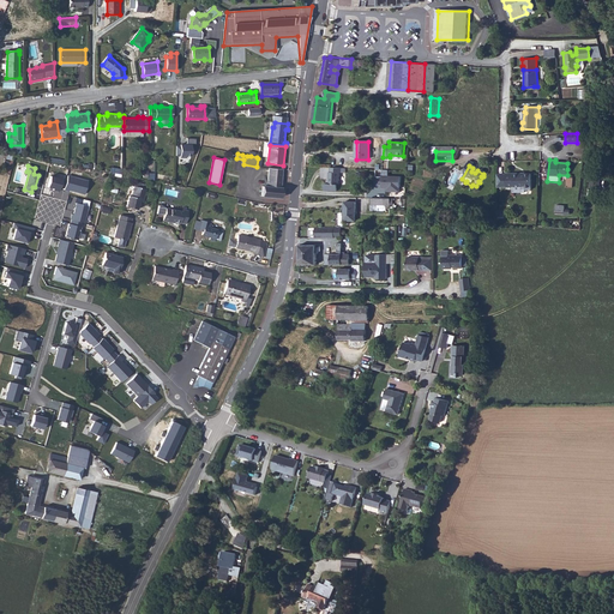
[(109,167),(109,176),(120,178),(121,168),(109,167)]
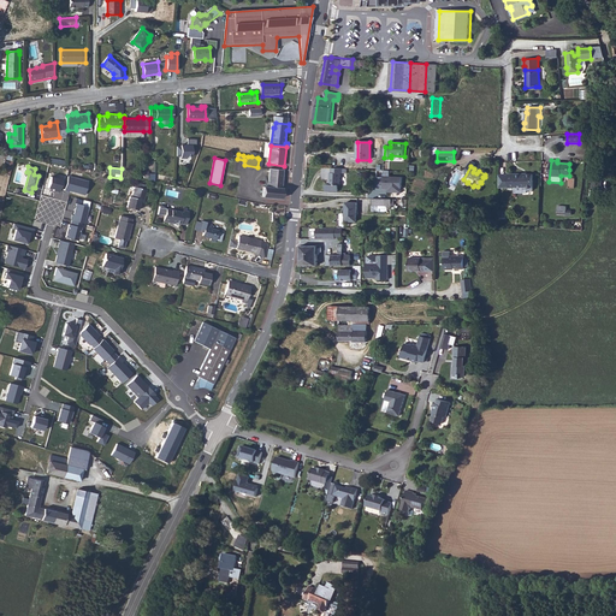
[(283,188),(284,170),(271,169),(268,187),(265,187),(264,195),(283,197),(284,188),(283,188)]
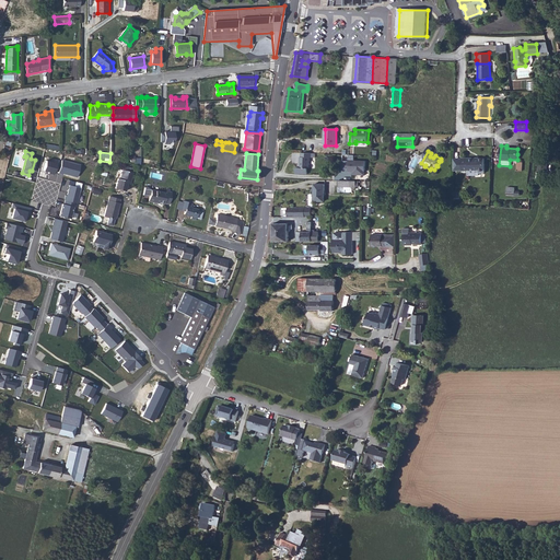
[(313,153),(303,153),(303,158),(302,158),(302,168),(298,168),(298,174),(310,174),(310,168),(311,168),(311,158),(313,158),(313,153)]
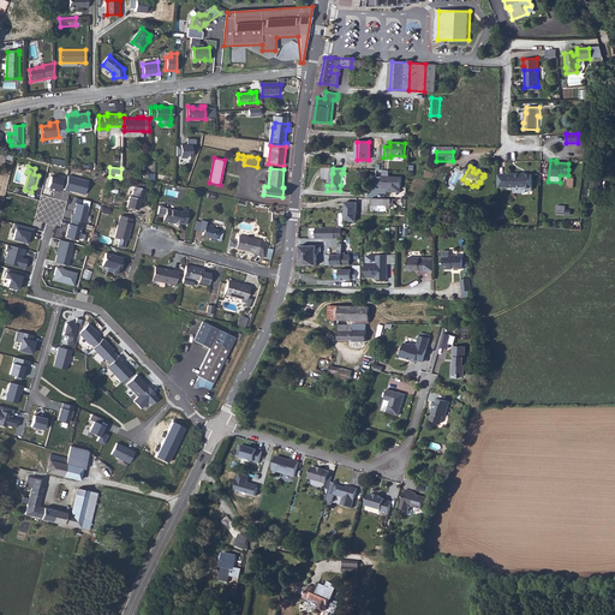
[(388,169),(381,169),(380,187),(384,187),(384,192),(399,193),(400,177),(388,175),(388,169)]
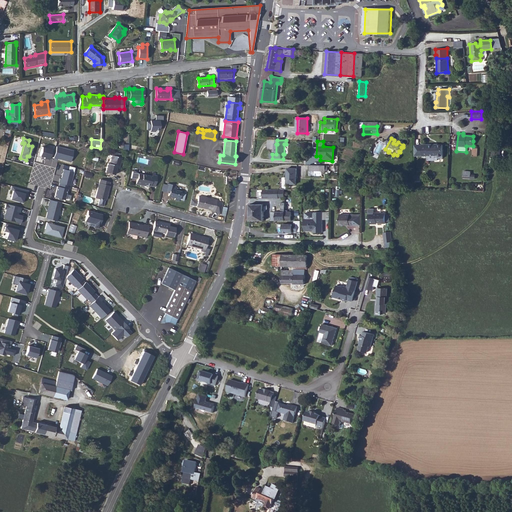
[(429,144),(415,144),(415,156),(427,156),(428,160),(438,161),(438,158),(443,158),(443,146),(429,146),(429,144)]
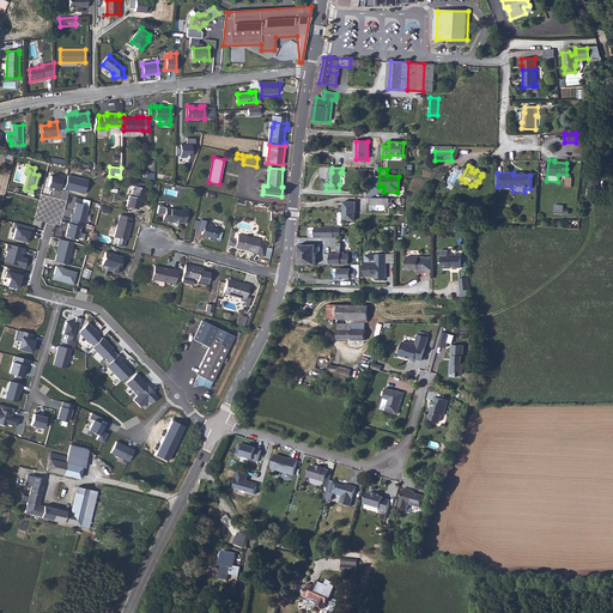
[(68,174),(64,189),(70,190),(70,189),(85,194),(89,180),(68,174)]
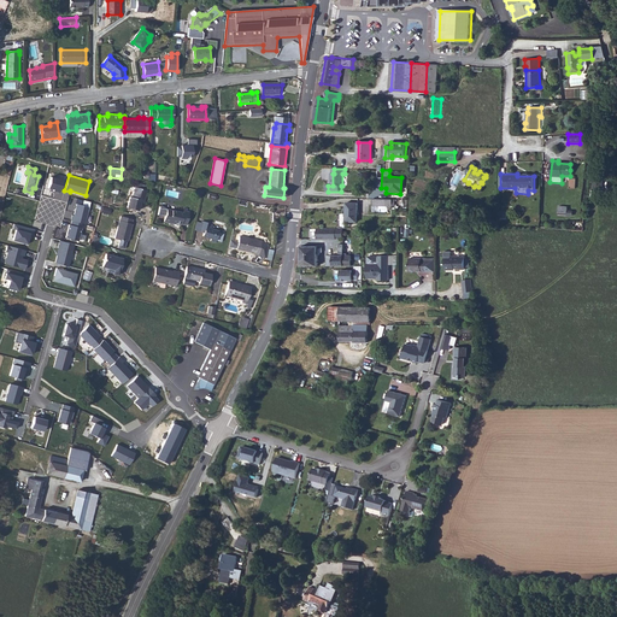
[(58,181),(48,178),(46,191),(56,193),(58,181)]
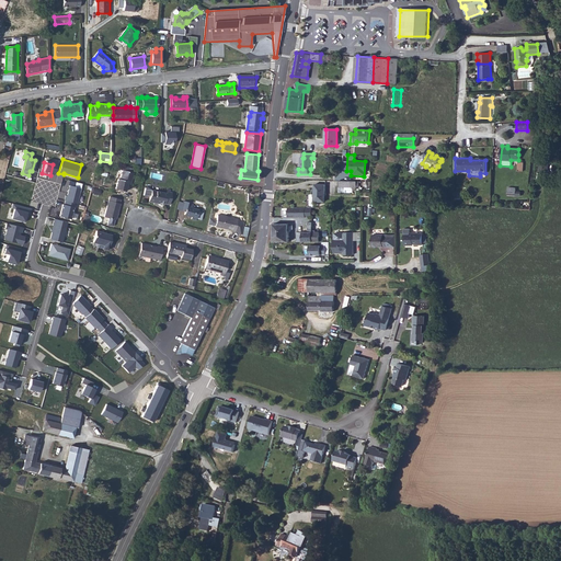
[(126,184),(128,184),(133,169),(123,167),(118,181),(115,182),(113,191),(124,194),(125,186),(126,184)]
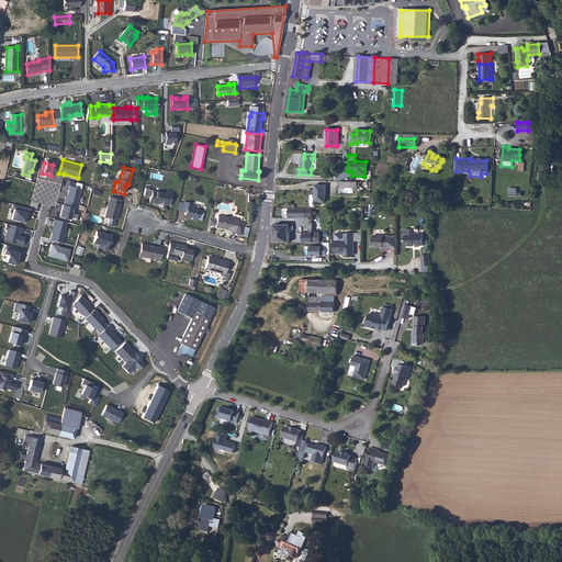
[(81,189),(70,186),(67,197),(65,195),(64,200),(66,201),(75,203),(77,203),(81,189)]
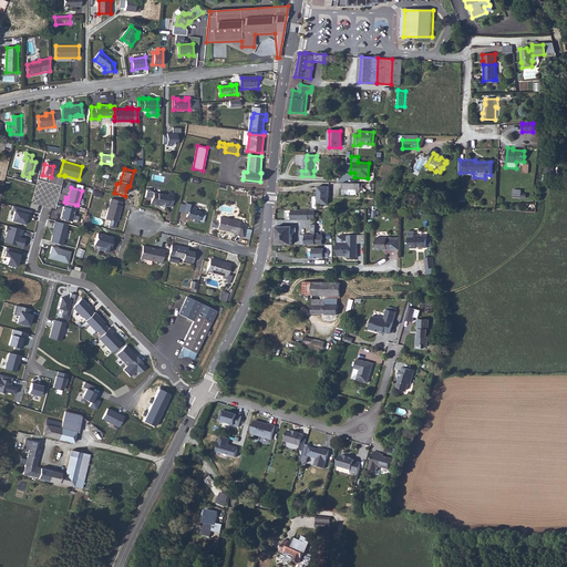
[(330,204),(330,187),(320,187),(320,204),(330,204)]
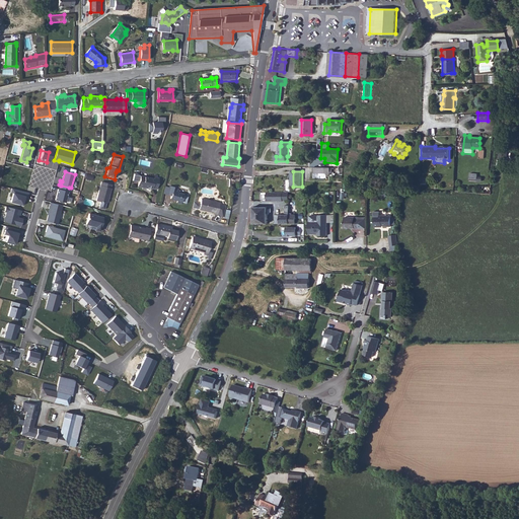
[(157,190),(159,179),(154,177),(154,179),(141,176),(134,172),(133,180),(139,181),(138,187),(143,188),(144,187),(157,190)]
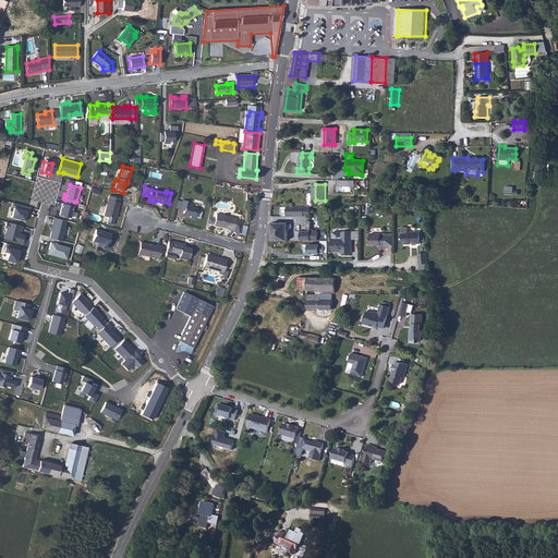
[(118,203),(118,201),(108,197),(102,218),(109,219),(114,219),(116,216),(113,215),(114,211),(117,211),(118,203)]
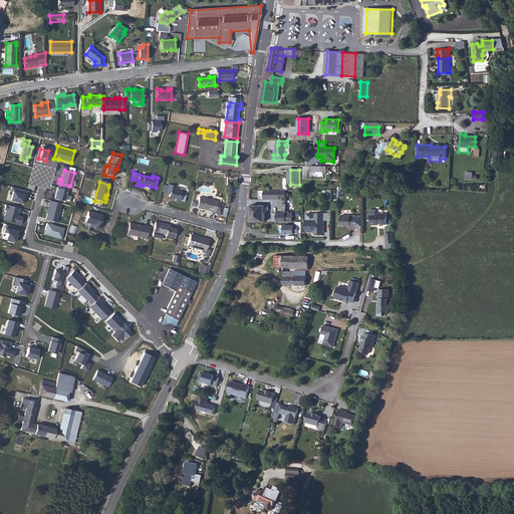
[(64,200),(68,186),(60,184),(59,188),(57,187),(54,197),(64,200)]
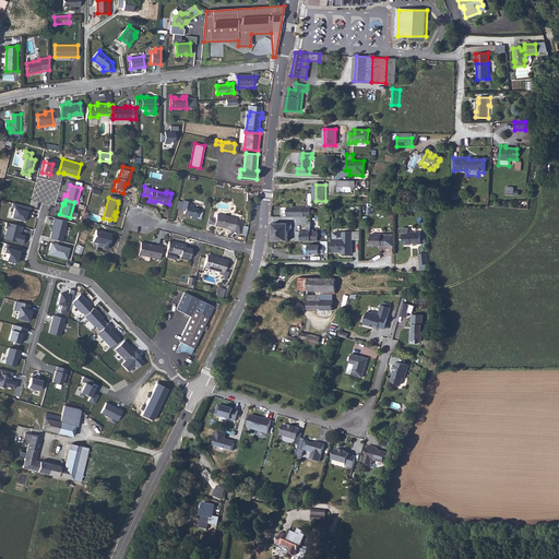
[(197,219),(199,210),(192,207),(193,204),(188,203),(188,202),(185,201),(183,203),(182,210),(186,211),(185,215),(192,216),(191,218),(197,219)]
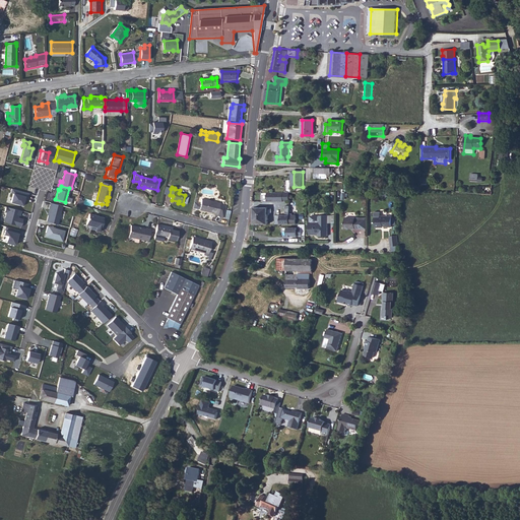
[(28,193),(11,188),(10,193),(13,193),(10,202),(23,205),(24,201),(23,201),(24,197),(27,198),(28,193)]
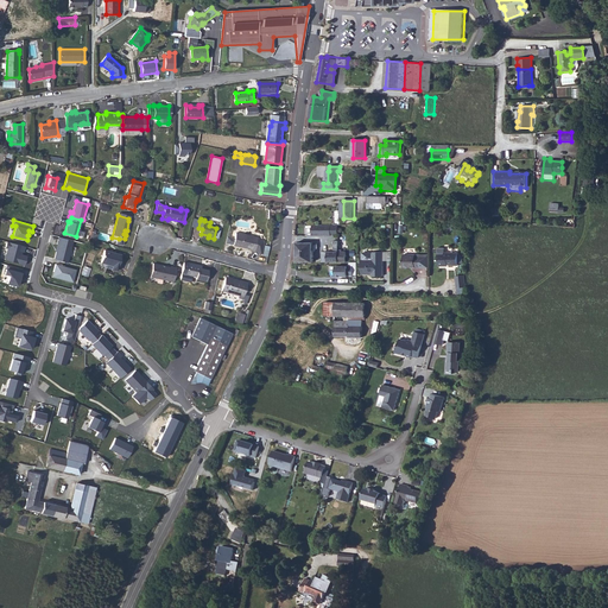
[(328,225),(311,225),(311,236),(337,236),(339,226),(328,225)]
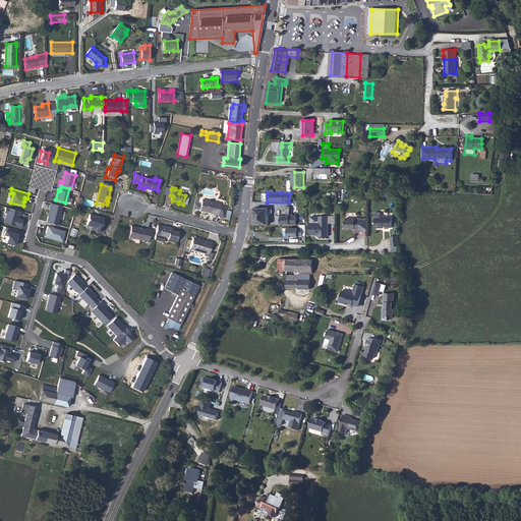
[(197,203),(195,203),(194,209),(199,210),(209,212),(209,211),(214,212),(213,214),(218,215),(223,219),(225,208),(221,205),(203,199),(200,206),(199,205),(199,204),(197,203)]
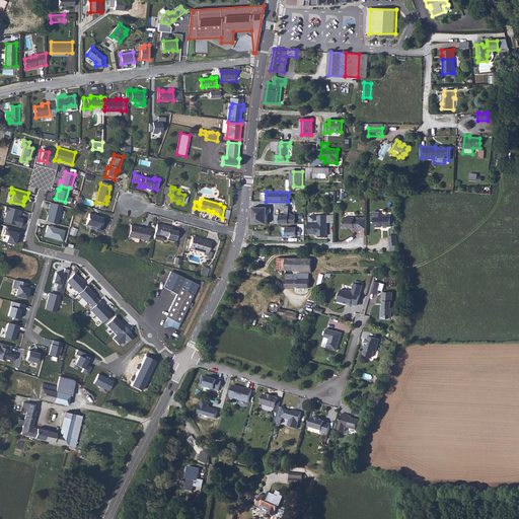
[(62,206),(50,203),(47,215),(48,216),(46,221),(57,224),(62,206)]
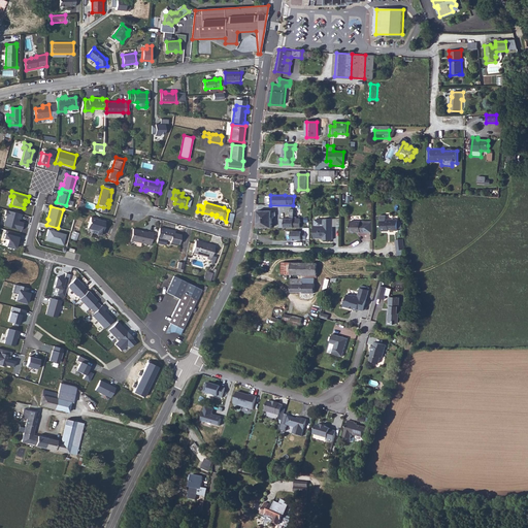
[(294,219),(294,208),(289,208),(288,218),(279,218),(279,228),(282,228),(293,229),(294,219)]
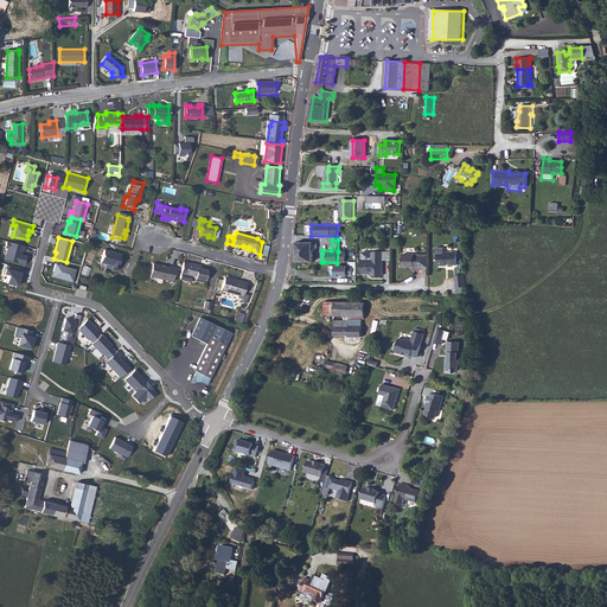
[(19,246),(6,242),(5,248),(7,248),(4,260),(24,266),(26,255),(18,253),(19,246)]
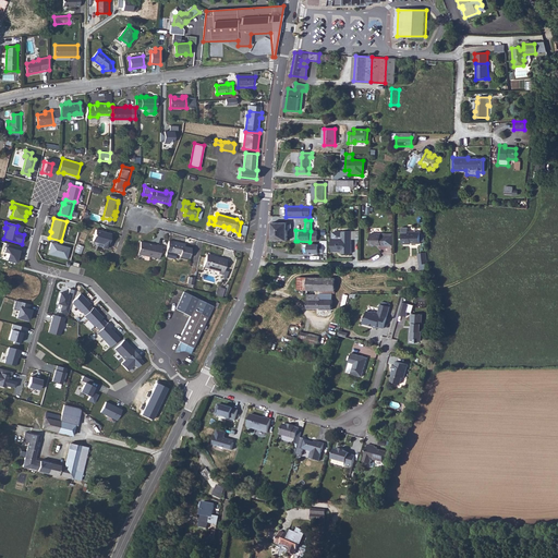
[(274,222),(273,241),(287,241),(287,222),(274,222)]
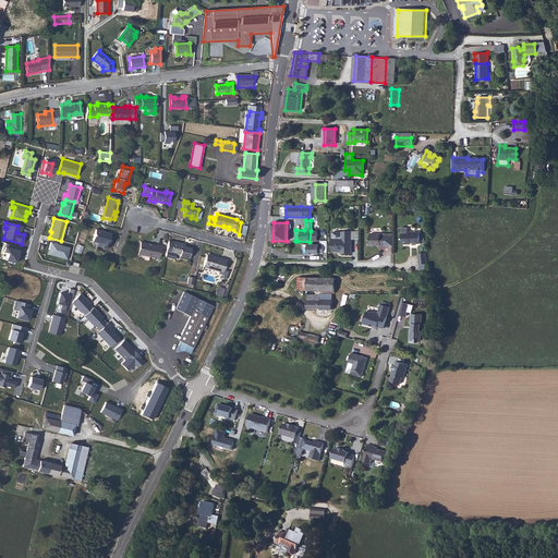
[(111,234),(96,229),(93,242),(102,244),(101,247),(107,249),(111,234)]
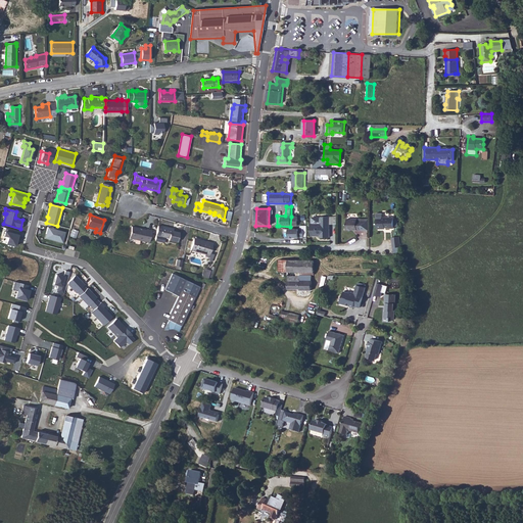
[(329,237),(329,217),(322,217),(319,217),(319,218),(313,218),(313,224),(313,235),(320,235),(320,237),(329,237)]
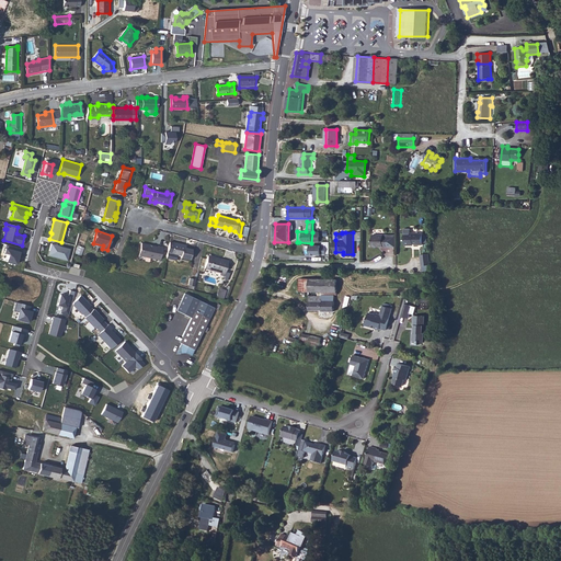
[(423,245),(423,243),(423,235),(423,233),(410,233),(410,235),(403,235),(403,240),(405,241),(405,245),(410,245),(410,244),(418,244),(418,245),(423,245)]
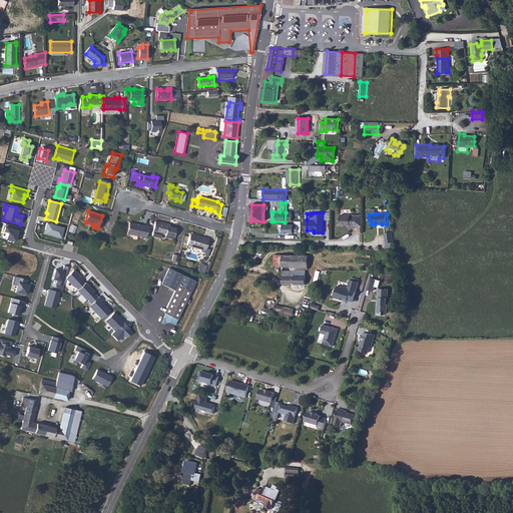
[(361,214),(350,215),(351,216),(354,217),(354,226),(361,226),(361,214)]
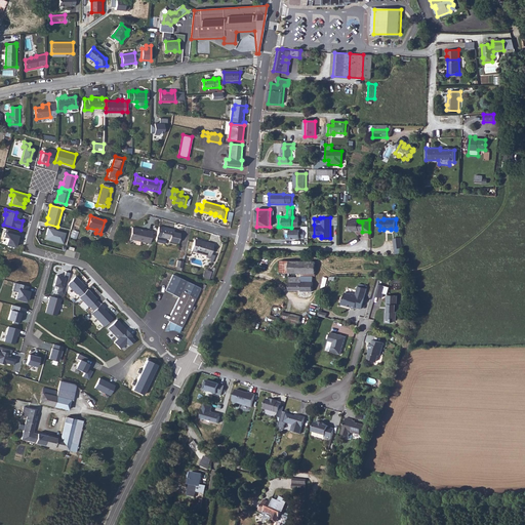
[(358,232),(362,232),(362,223),(359,221),(358,220),(348,220),(348,223),(347,224),(347,231),(357,231),(358,232)]
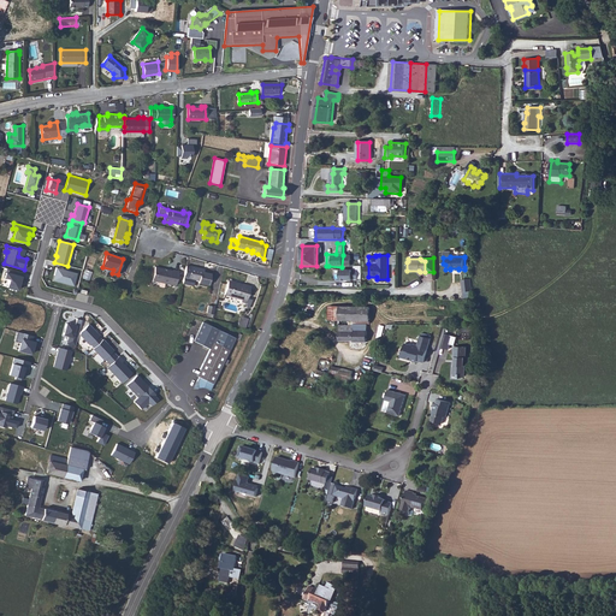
[(201,270),(185,266),(182,283),(191,285),(193,279),(197,280),(197,283),(207,285),(211,273),(201,271),(201,270)]
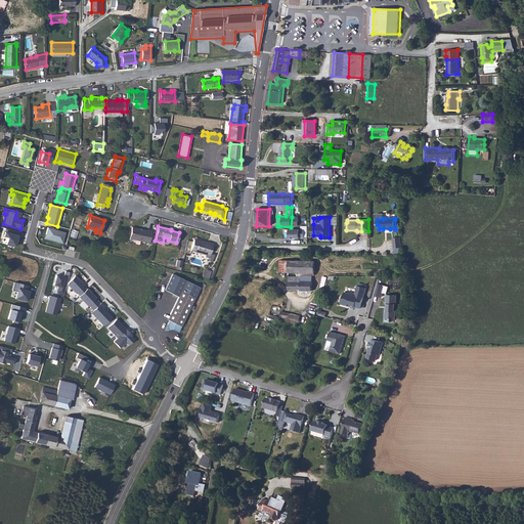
[(18,231),(5,227),(1,237),(4,238),(2,246),(11,249),(18,231)]
